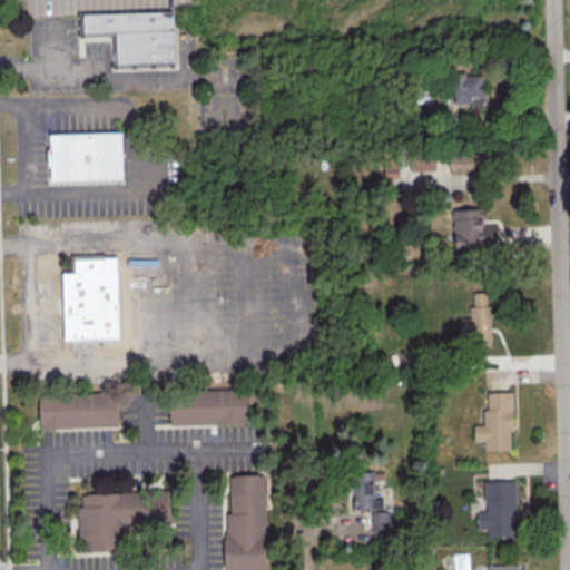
[(82,16),(177,12),(178,66),(119,68),(118,36),(82,37),(82,16)]
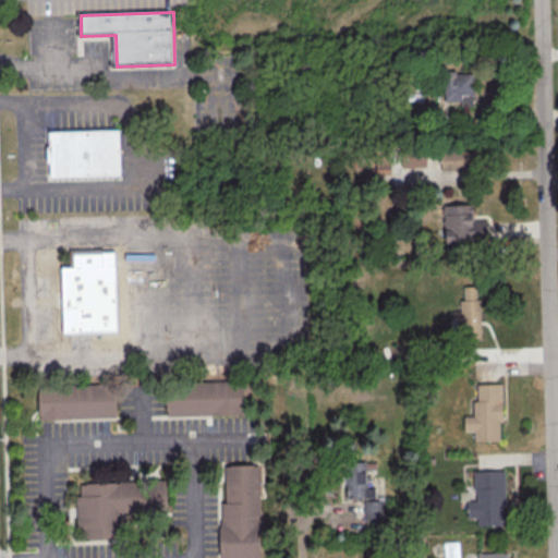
[(444,71),(444,104),(474,104),(474,71),(444,71)]
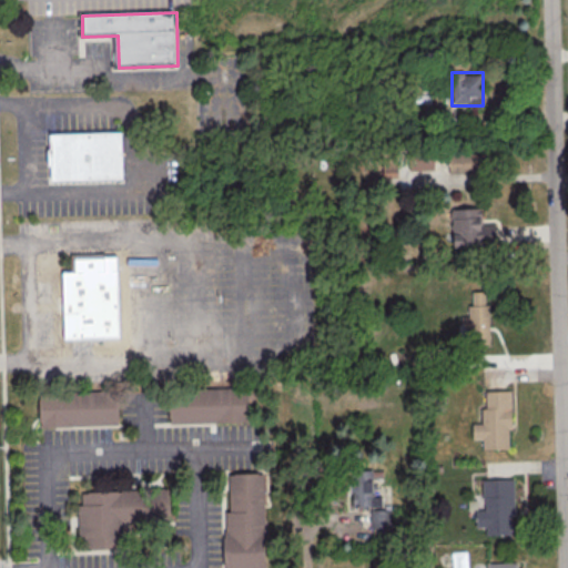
[(120,180),(48,182),(47,137),(119,134),(120,180)]
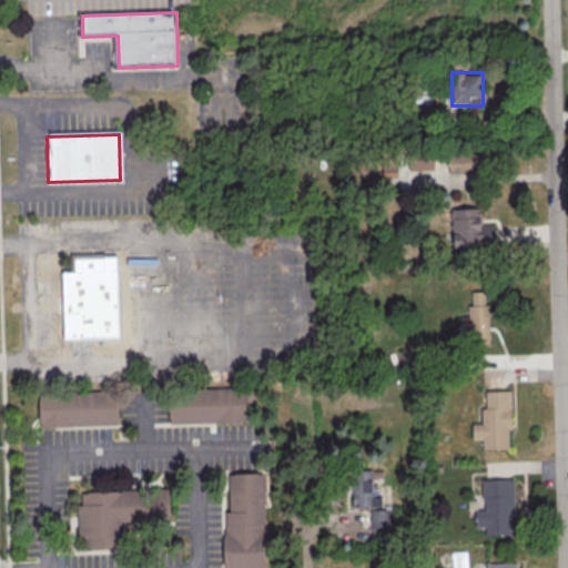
[(437,152),(409,152),(409,170),(437,170),(437,152)]
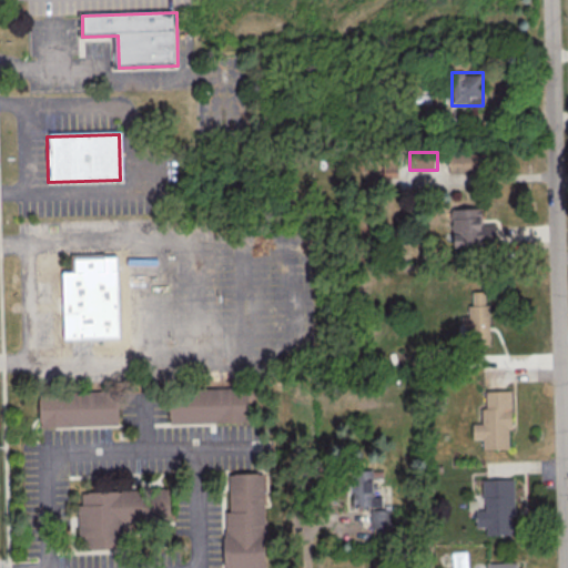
[(477,173),(477,153),(447,153),(447,173),(477,173)]
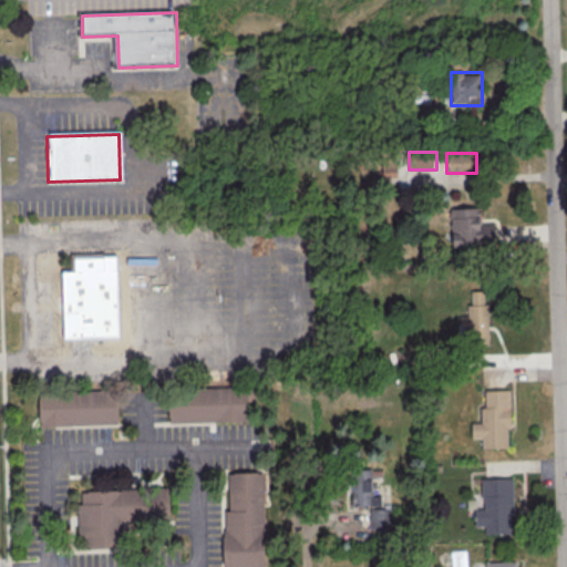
[(397,160),(382,160),(382,177),(397,177),(397,160)]
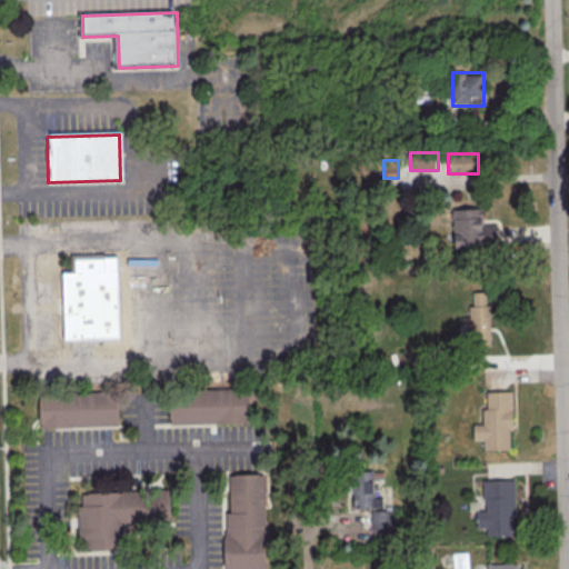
[(451,208),(451,248),(497,248),(497,221),(485,221),(485,208),(451,208)]
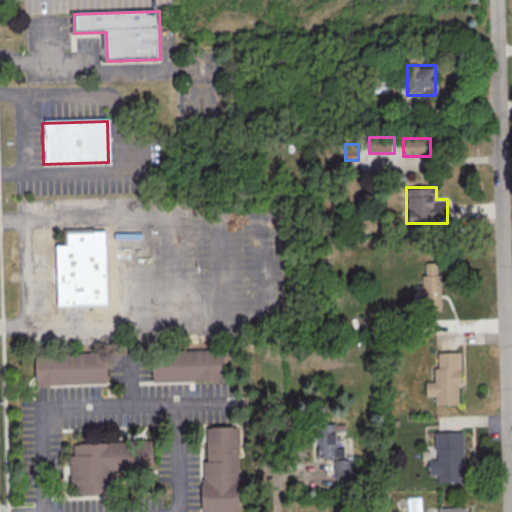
[(102,232),(105,306),(56,308),(53,246),(64,246),(64,234),(102,232)]
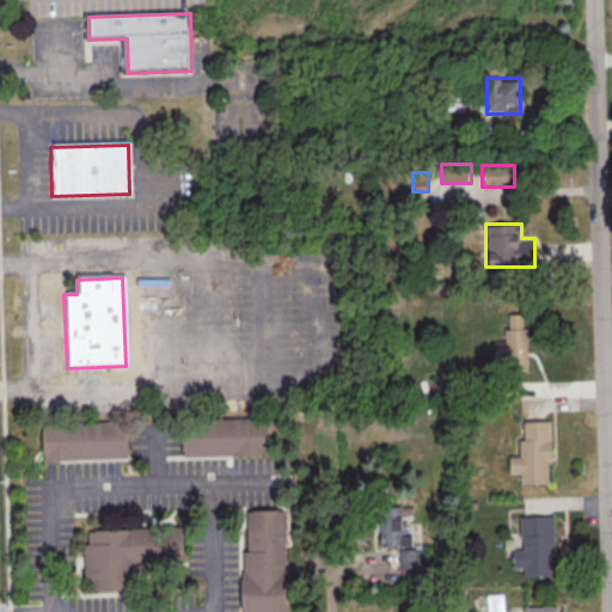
[(502,329),(525,329),(526,369),(501,371),(501,350),(495,350),(495,342),(502,342),(502,329)]
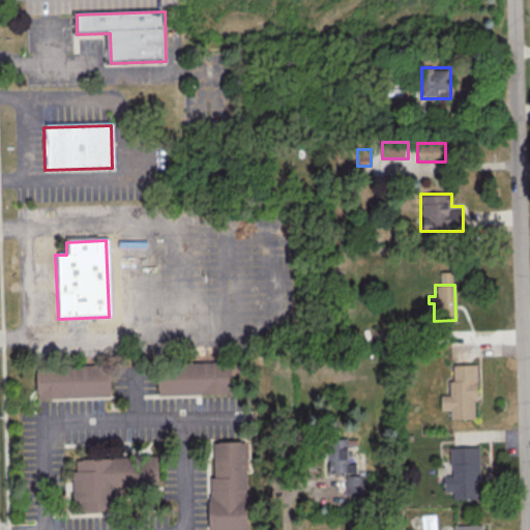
[(157,361),(232,360),(233,394),(158,395),(157,361)]
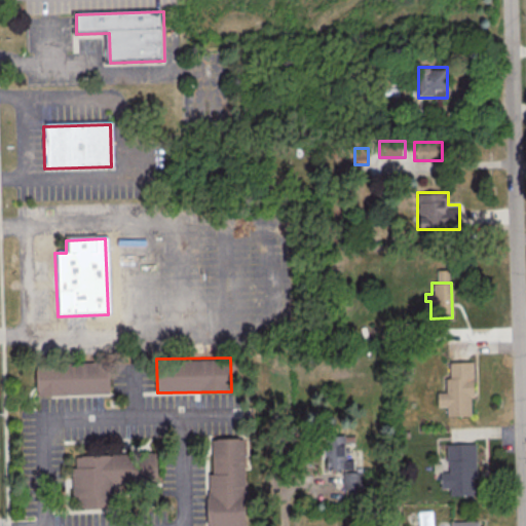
[(37,396),(36,364),(113,361),(114,393),(37,396)]
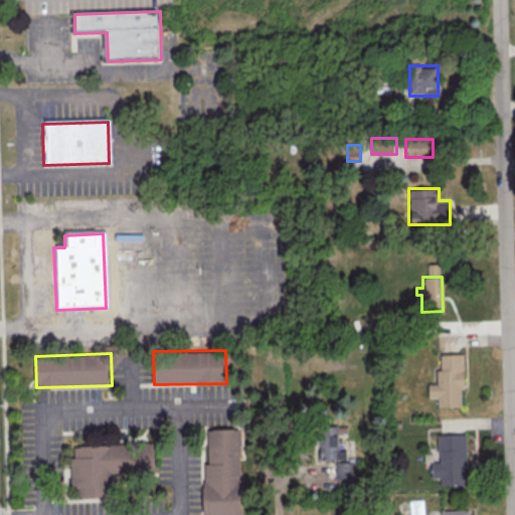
[(462,354),(463,387),(459,388),(460,406),(437,407),(436,397),(426,397),(426,384),(436,384),(436,370),(440,370),(440,354),(462,354)]
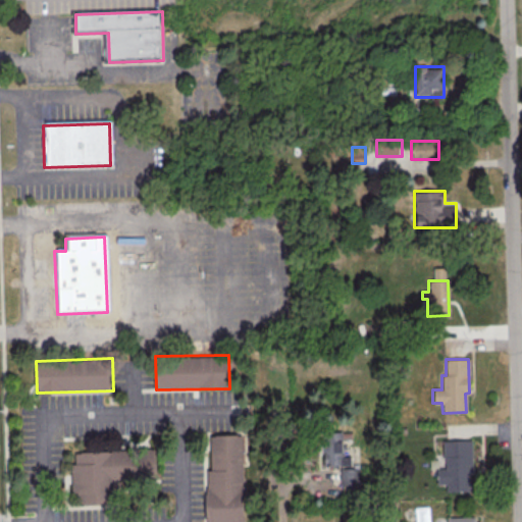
[(321,431),(321,465),(351,465),(351,456),(341,456),(341,431),(321,431)]
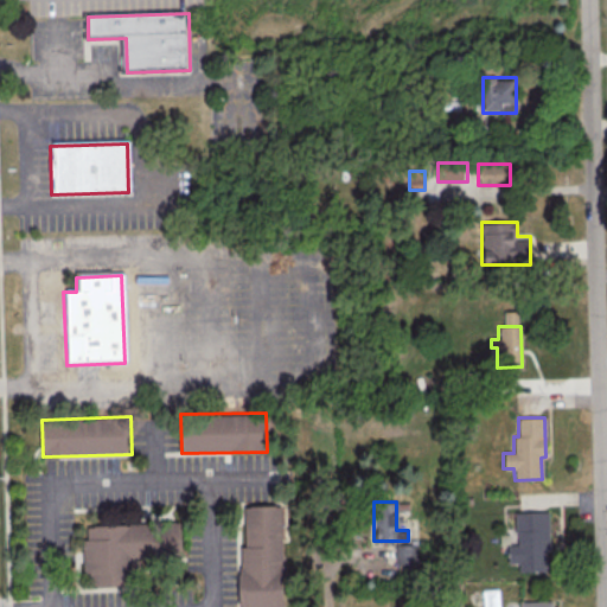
[(243,505),(244,547),(241,547),(241,566),(238,567),(238,606),(282,606),(281,504),(243,505)]
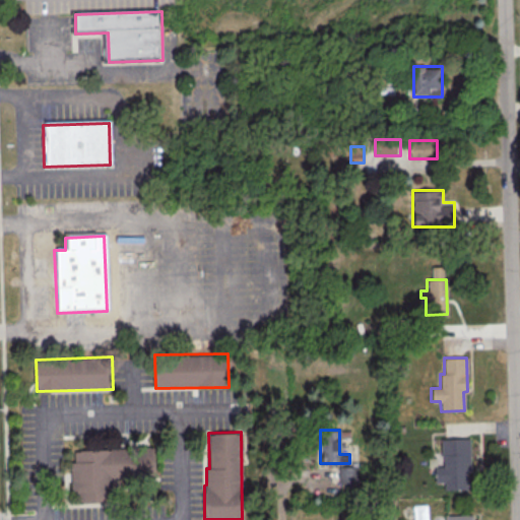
[(440,439),(468,439),(469,472),(466,472),(467,489),(444,490),(444,481),(434,482),(433,467),(442,466),(442,456),(440,456),(440,439)]
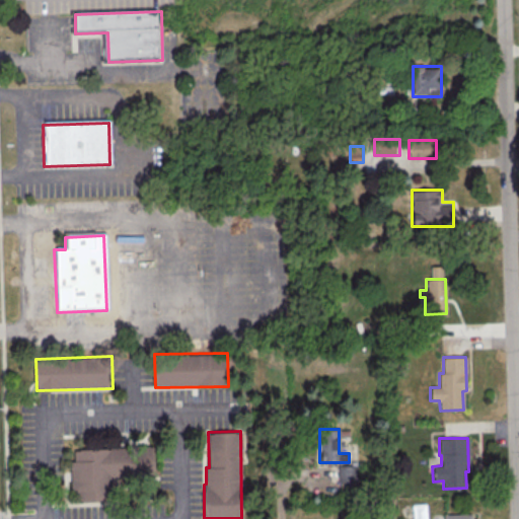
[(74,450),(74,461),(71,461),(72,490),(76,490),(77,503),(114,501),(113,475),(151,473),(150,446),(74,450)]
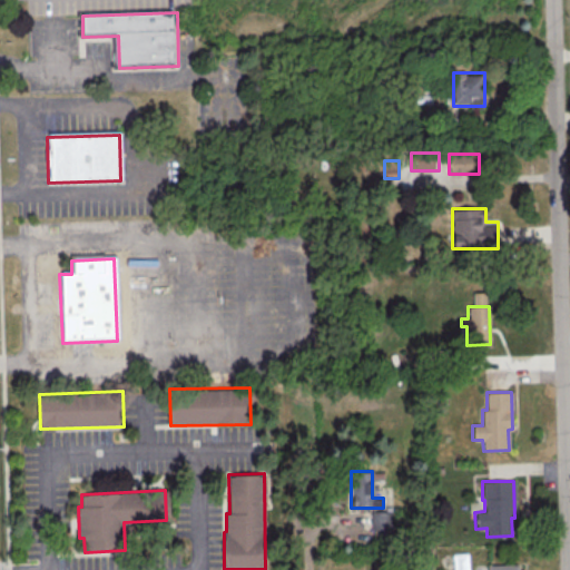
[(370,512),(392,512),(392,530),(371,531),(370,512)]
